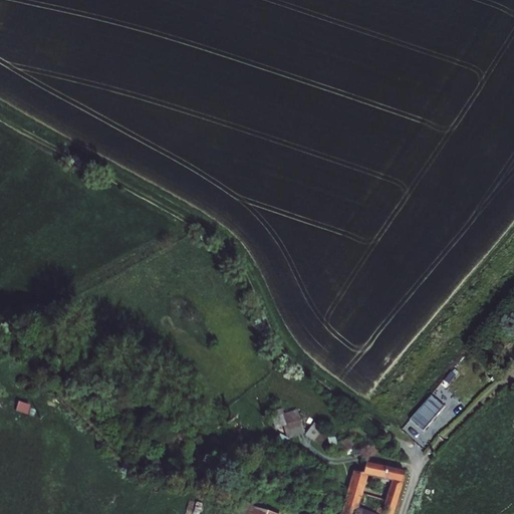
[(456,376),(452,373),(445,382),(449,386),(456,376)]
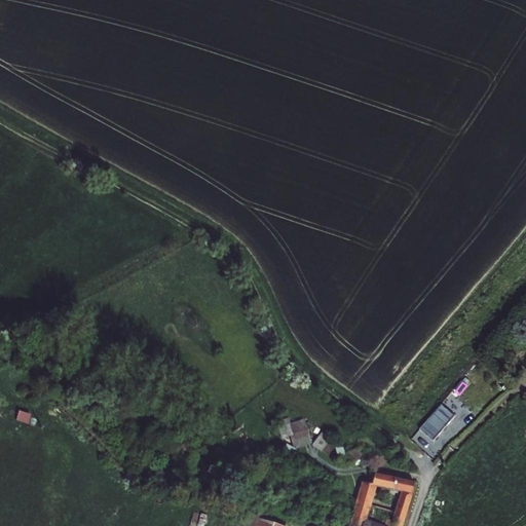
[(443,407),(421,433),(434,442),(455,417),(443,407)]
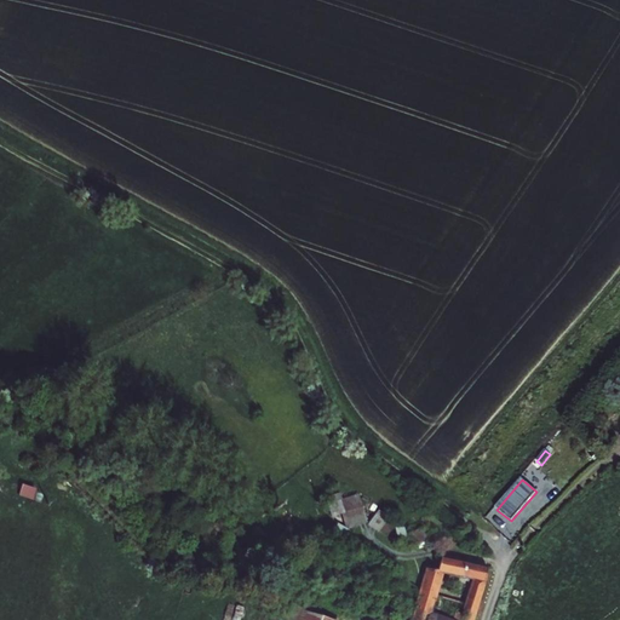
[(36,491),(22,486),(18,497),(33,501),(36,491)]
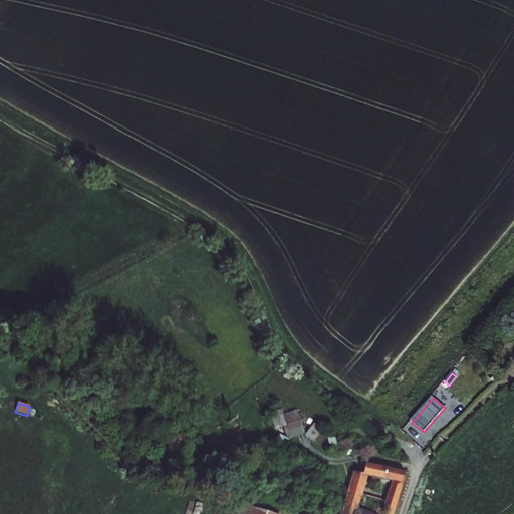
[(275,430),(283,428),(286,440),(304,434),(297,410),(283,415),(282,410),(270,413),(275,430)]
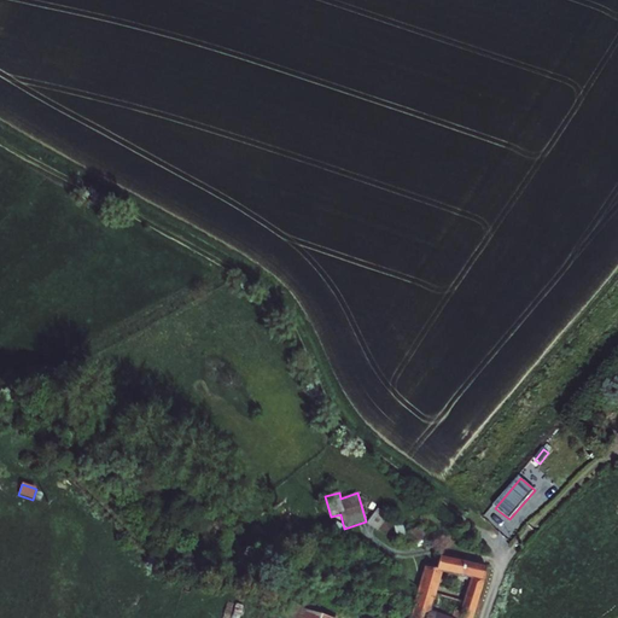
[(388,517),(377,509),(367,524),(377,531),(388,517)]
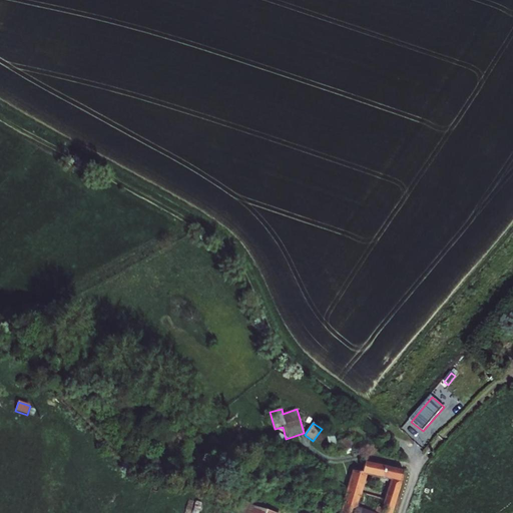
[(290,441),(280,435),(275,442),(287,448),(290,441)]
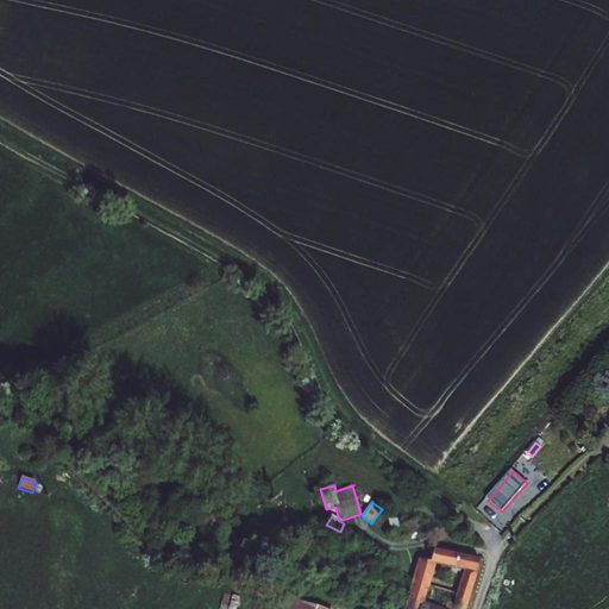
[(397,520),(388,520),(391,533),(400,531),(402,538),(422,533),(418,519),(399,525),(397,520)]
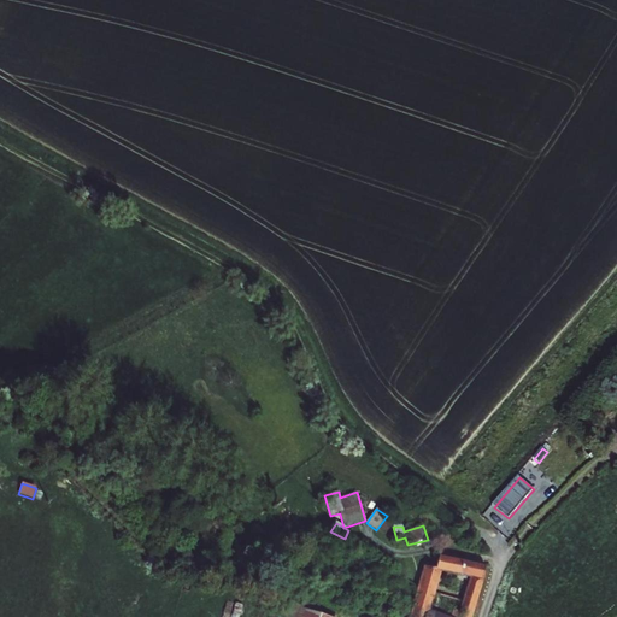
[(424,566),(417,589),(435,594),(441,574),(469,580),(462,603),(476,605),(483,582),(482,582),(486,566),(440,556),(436,569),(424,566)]
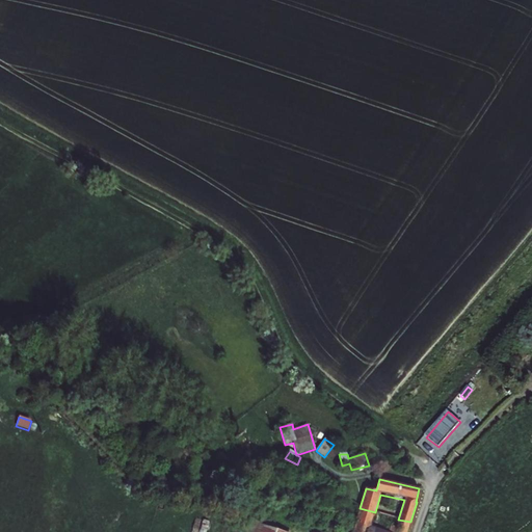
[(360,508),(352,531),(406,531),(410,522),(398,520),(398,521),(399,522),(396,531),(383,531),(371,527),(375,512),(360,508)]
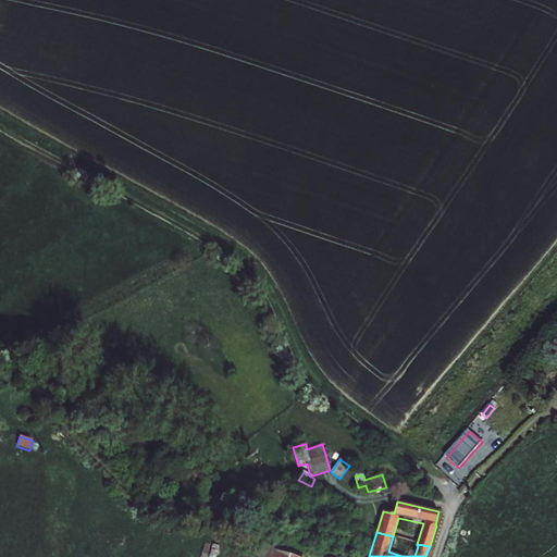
[(268,556),(270,551),(259,547),(255,556),(268,556)]
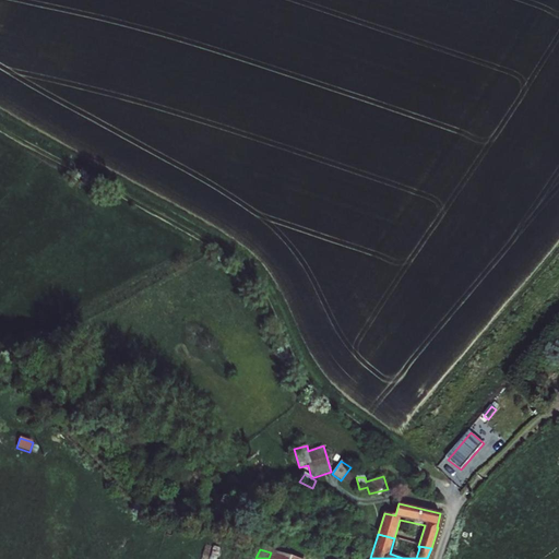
All buildings are outlined.
